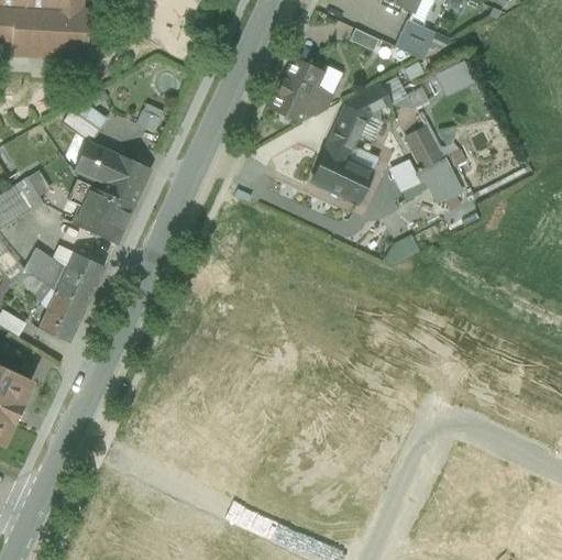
[(0,0),(0,47),(13,48),(13,53),(86,56),(89,10),(81,9),(81,0),(0,0)]
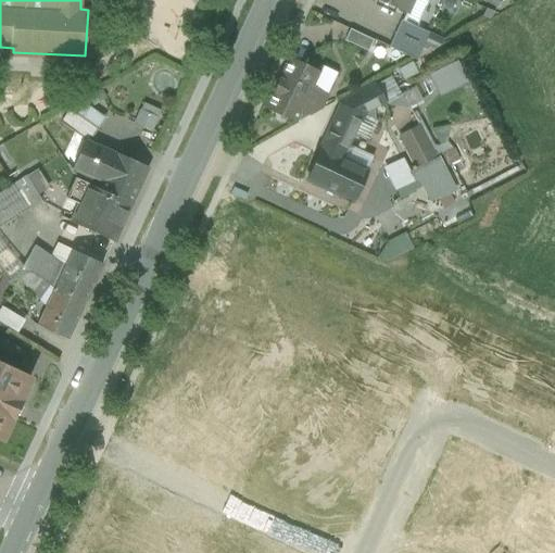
[(180,0),(179,11),(205,14),(207,0),(180,0)]
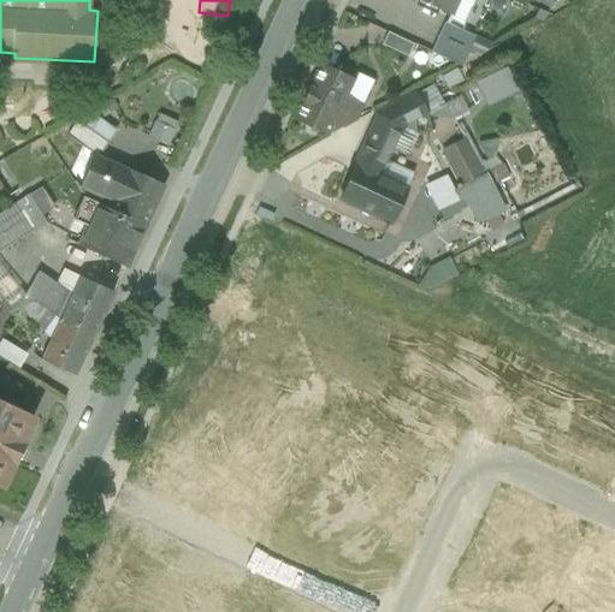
[(425,0),(451,12),(456,0),(425,0)]
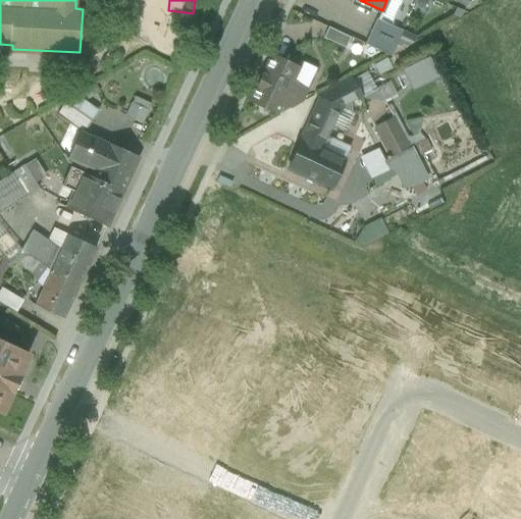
[(403,29),(377,16),(365,42),(391,54),(403,29)]
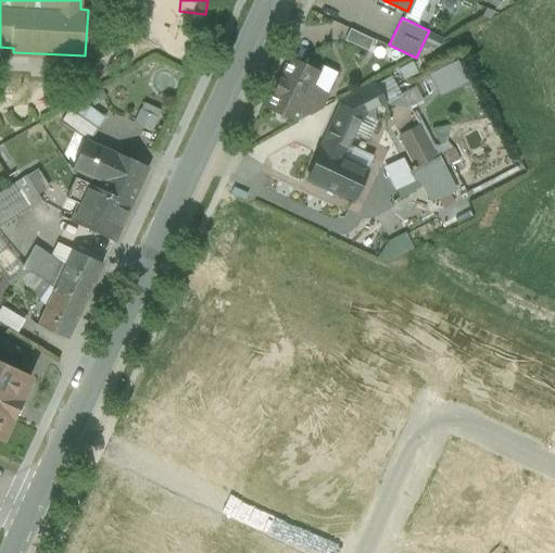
[(374,38),(351,26),(345,38),(368,49),(374,38)]
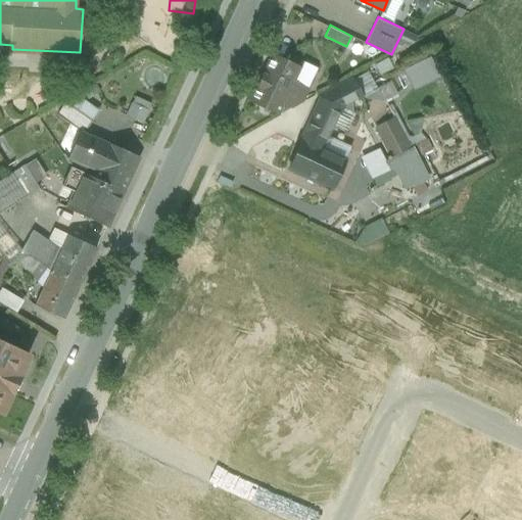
[(366,42),(351,36),(346,46),(361,53),(366,42)]
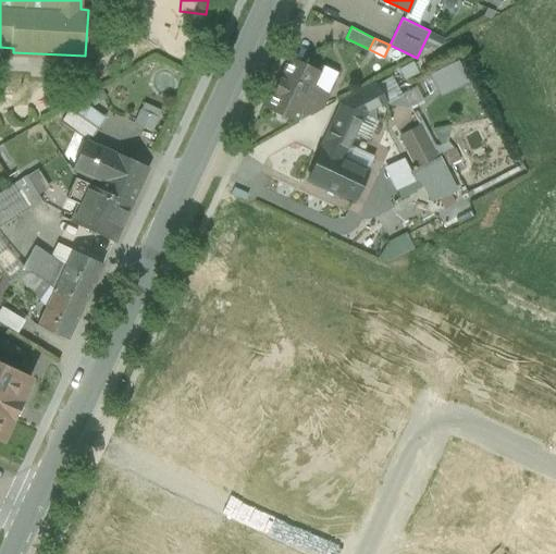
[(321,70),(291,56),(267,107),(297,121),(303,109),(310,113),(323,107),(330,93),(340,71),(324,63),(321,70)]
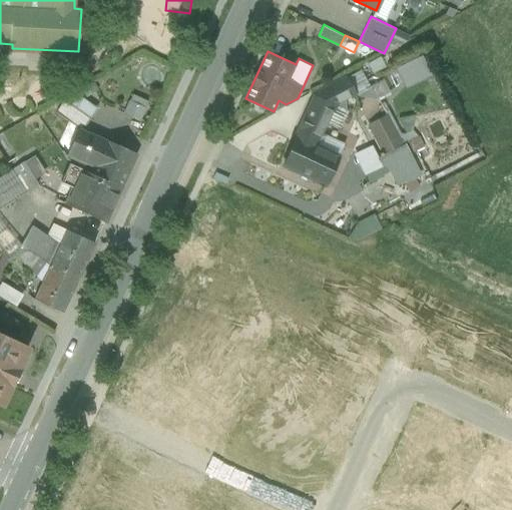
[(422,53),(396,64),(404,83),(430,72),(422,53)]
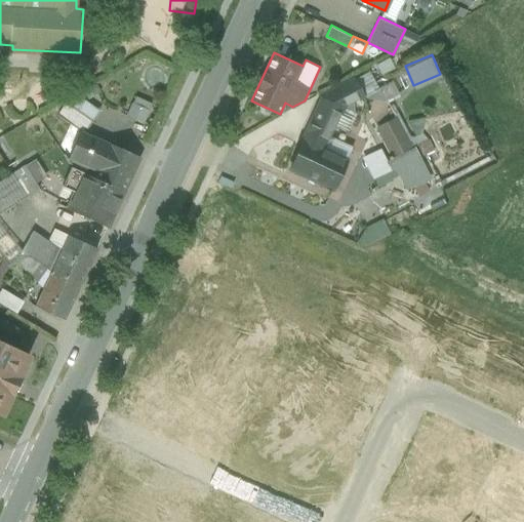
[(353,79),(322,95),(321,98),(341,108),(362,96),(353,79)]
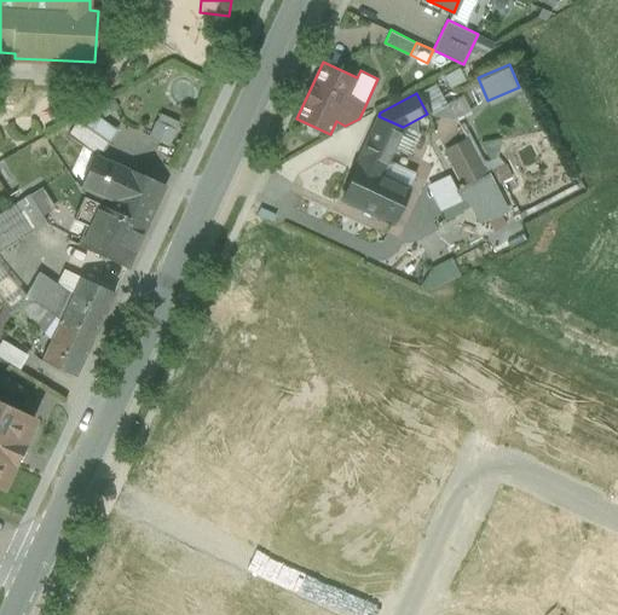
[(463,93),(448,98),(451,115),(468,111),(463,93)]
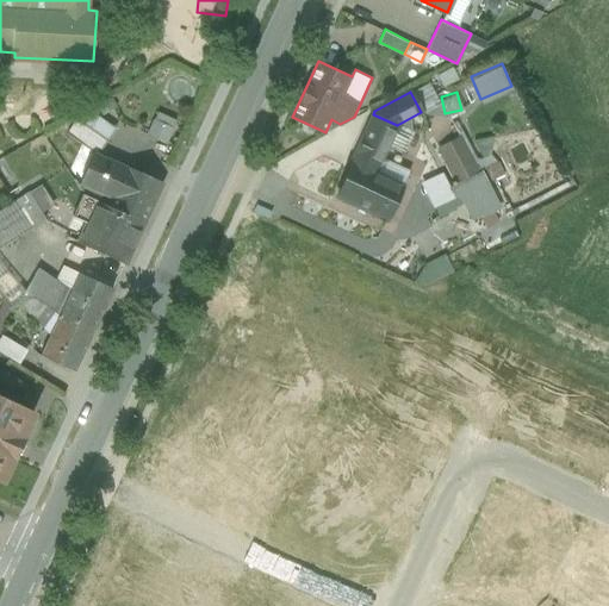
[(145,131),(166,139),(175,117),(155,108),(145,131)]
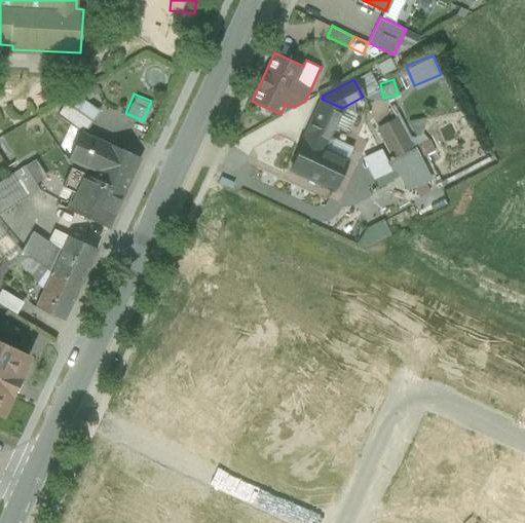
[(342,108),(322,99),(303,140),(325,150),(343,108),(342,108)]
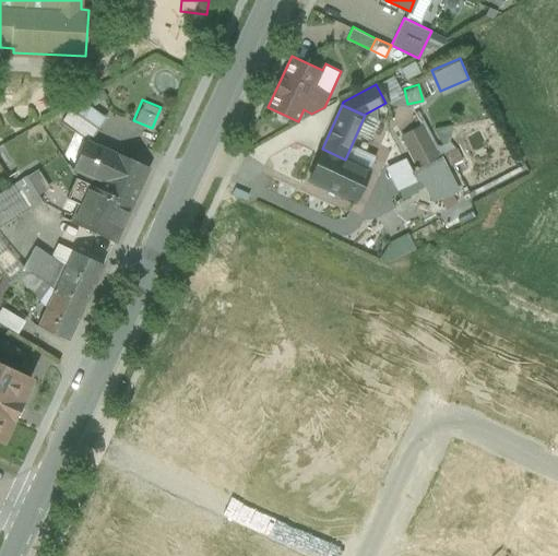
[(99,127),(71,107),(62,121),(91,141),(99,127)]
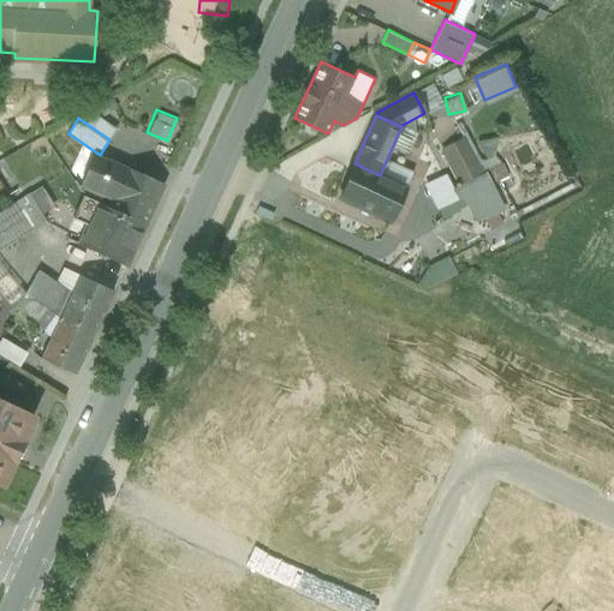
[(481,174),(463,139),(443,150),(462,184),(481,174)]
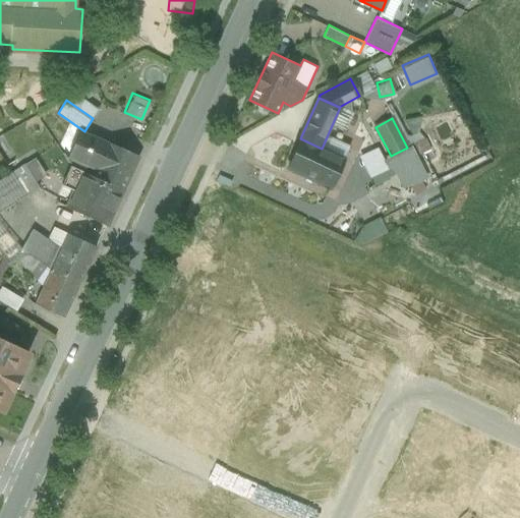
[(110,142),(80,130),(69,155),(70,156),(68,159),(73,166),(123,188),(138,156),(110,142)]
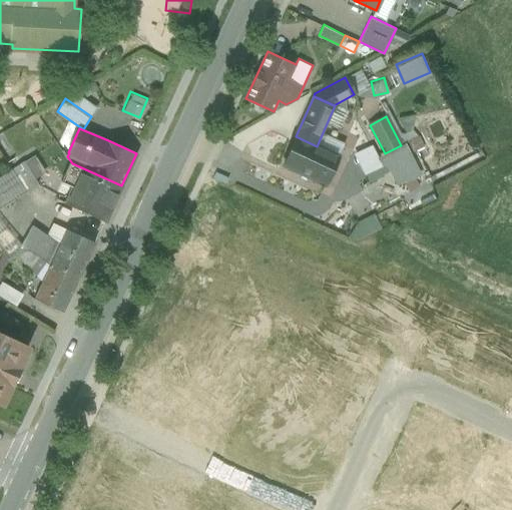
[(317,146),(296,136),(283,165),(328,186),(341,158),(317,146)]
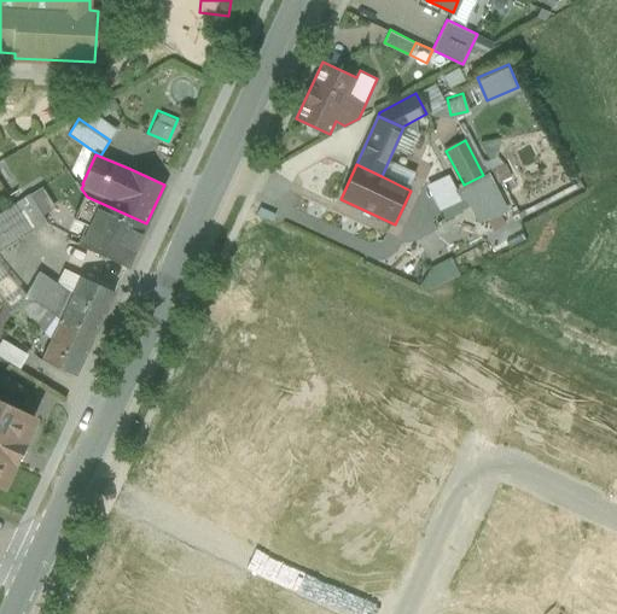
[(436,208),(459,198),(447,170),(424,180),(436,208)]
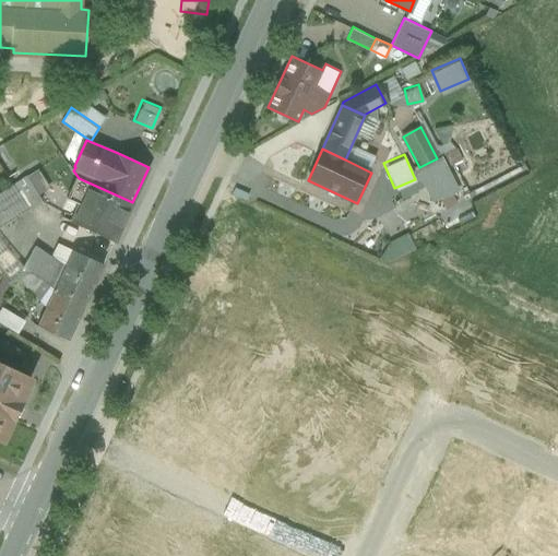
[(437,158),(419,167),(428,185),(448,175),(441,161),(439,162),(437,158)]
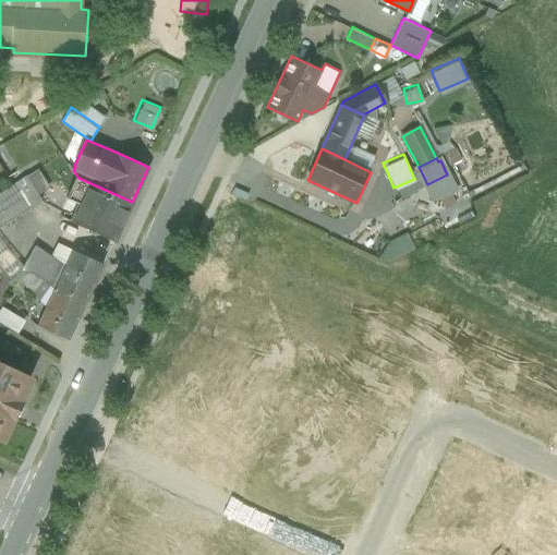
[(41,198),(26,175),(13,182),(29,206),(41,198)]
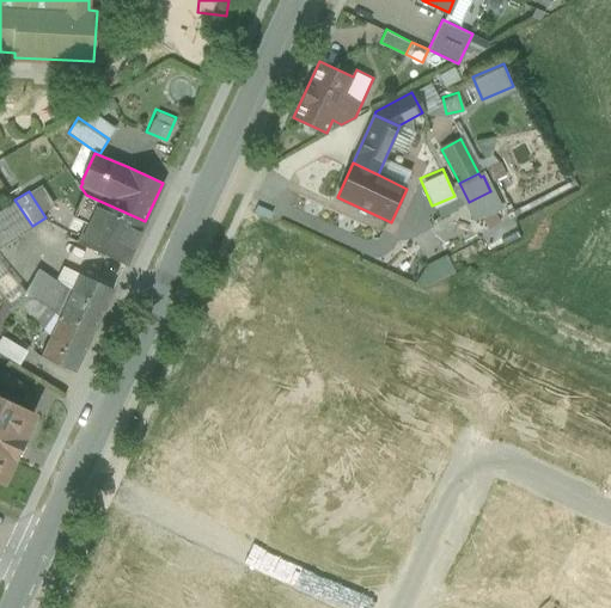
[(86,195),(84,194),(73,215),(89,222),(80,241),(126,263),(145,221),(86,195)]
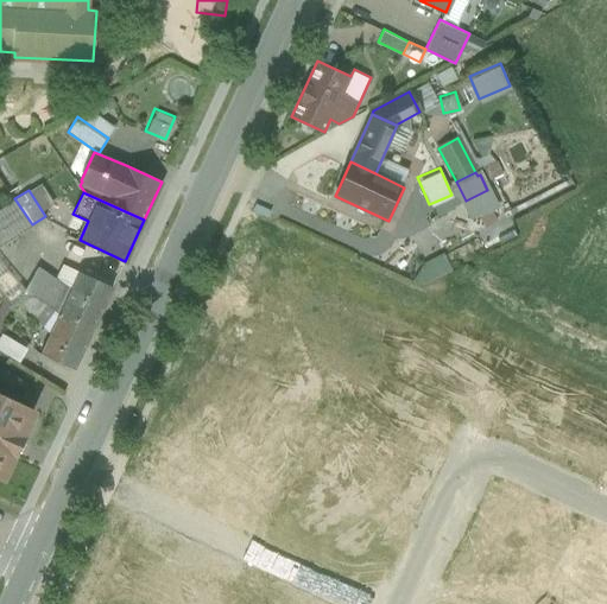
[(14,198),(0,208),(0,245),(32,224),(14,198)]
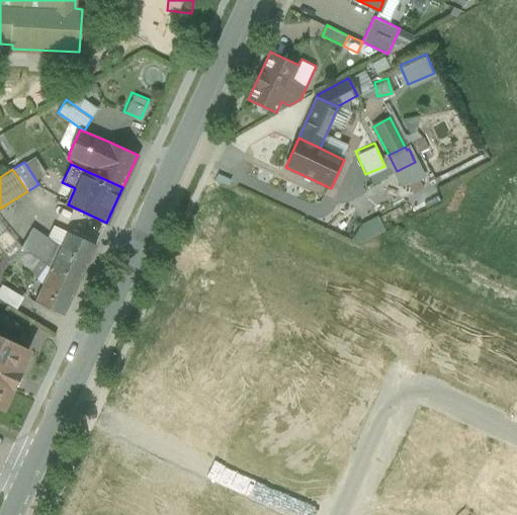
[(22,246),(0,219),(0,251),(7,263),(19,257),(29,251),(22,246)]
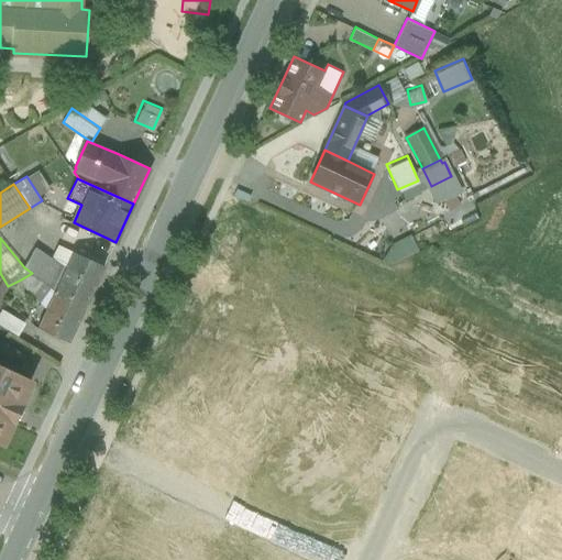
[(67,267),(36,246),(29,260),(61,281),(67,267)]
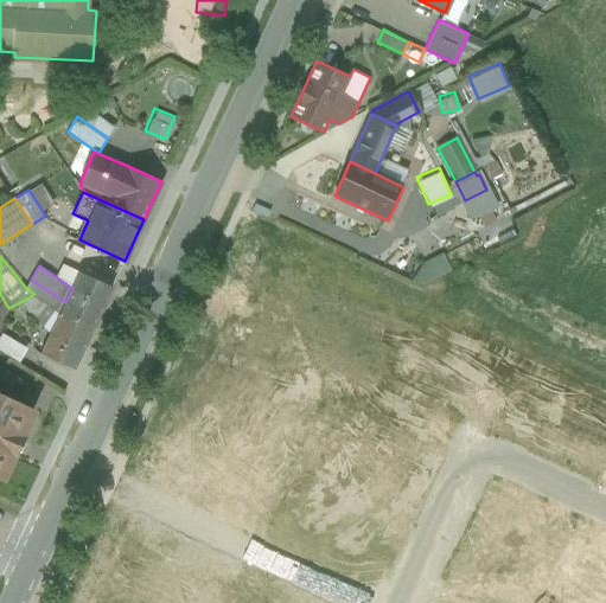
[(65,302),(62,310),(94,326),(113,286),(81,270),(72,288),(65,302)]
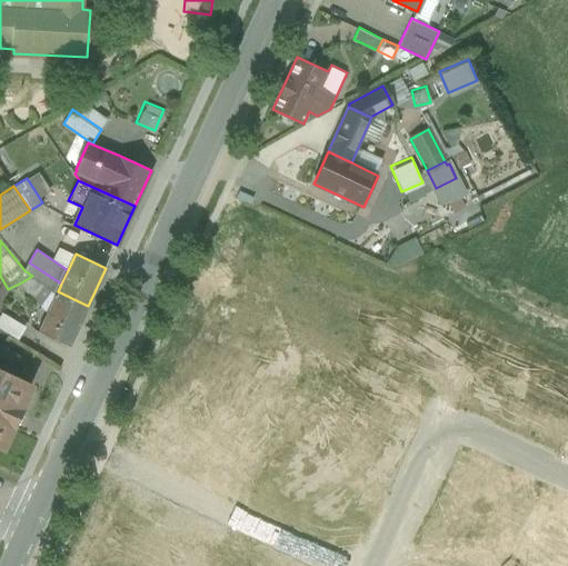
[(61,284),(29,262),(25,270),(32,276),(58,291),(61,284)]
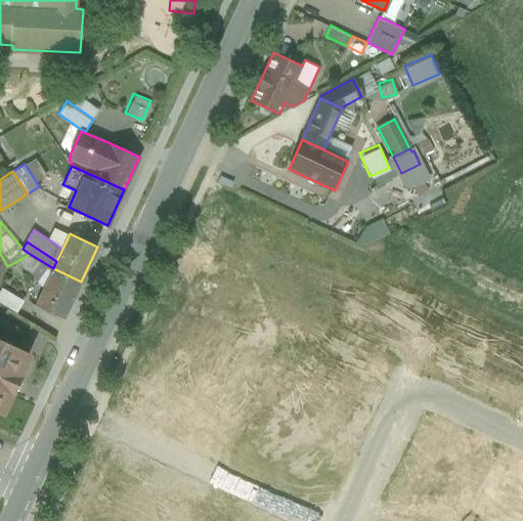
[(53,268),(30,254),(19,260),(32,275),(34,273),(44,287),(53,268)]
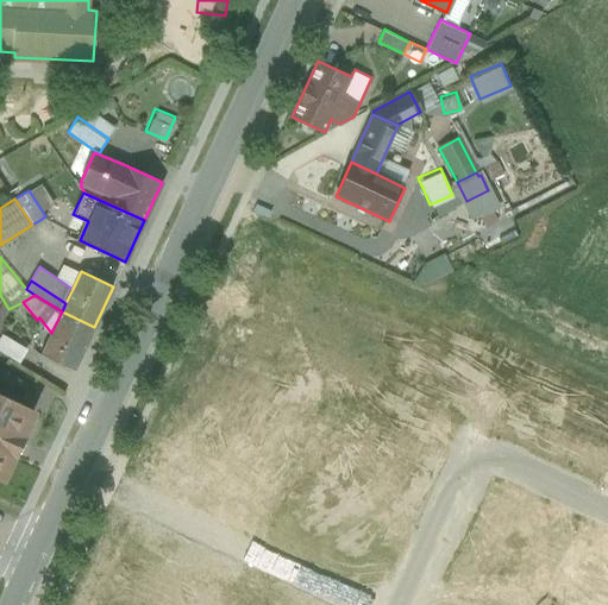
[(94,327),(62,312),(51,333),(42,353),(75,370),(95,328),(94,327)]
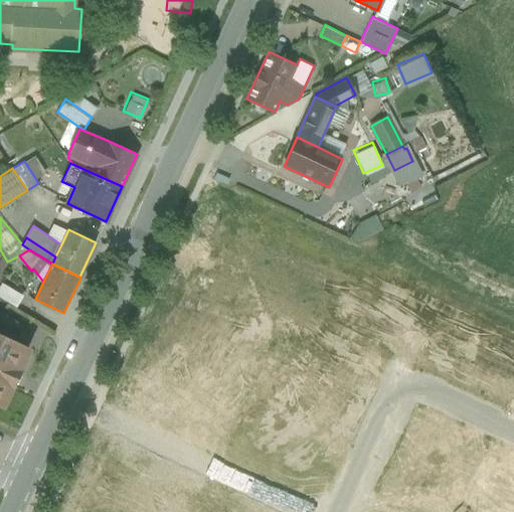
[(0,404),(1,405),(12,381),(14,382),(19,372),(17,371),(28,347),(4,336),(5,335),(0,333),(0,404)]
